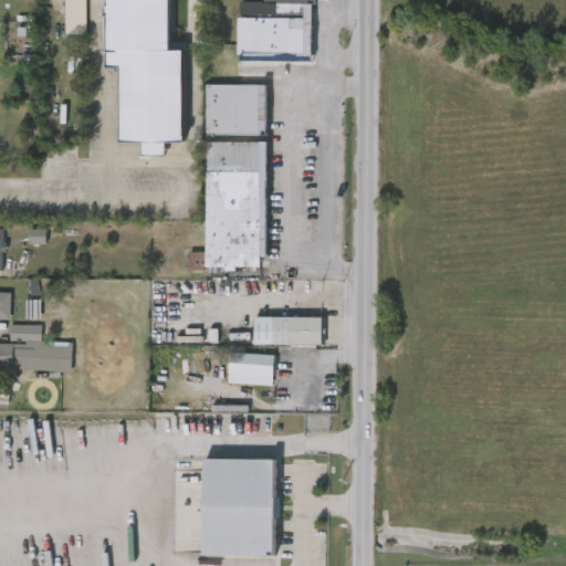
[(86,0),(86,35),(66,35),(66,0),(86,0)]
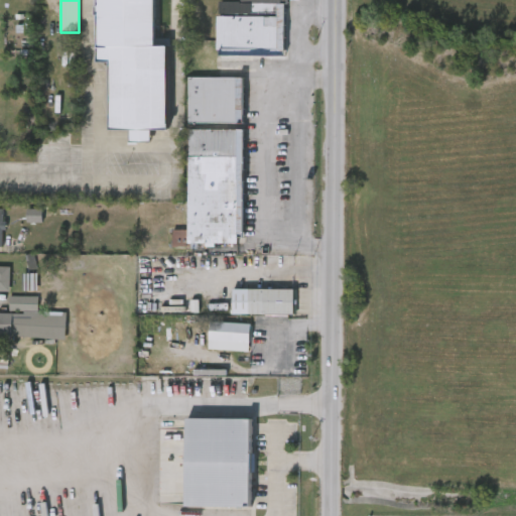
[(168,132),(150,132),(150,142),(129,142),(130,132),(111,132),(111,65),(98,65),(98,7),(93,7),(93,0),(156,0),(156,48),(168,48),(168,132)]
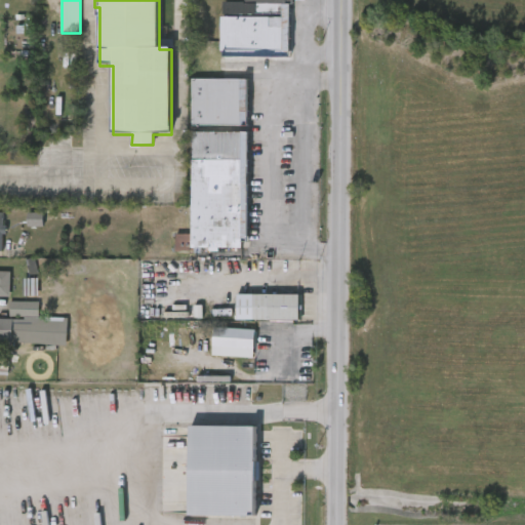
[(293,0),(293,5),(290,5),(290,16),(223,15),(223,3),(245,4),(245,0),(293,0)]
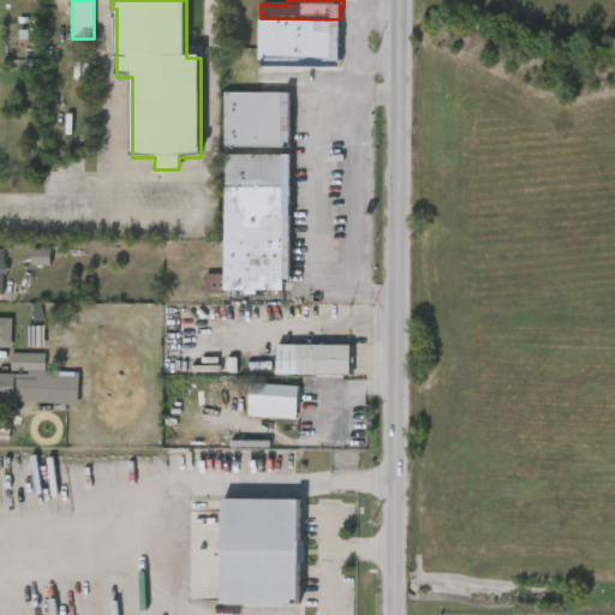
[(340,19),(340,69),(257,67),(258,18),(261,18),(340,19)]
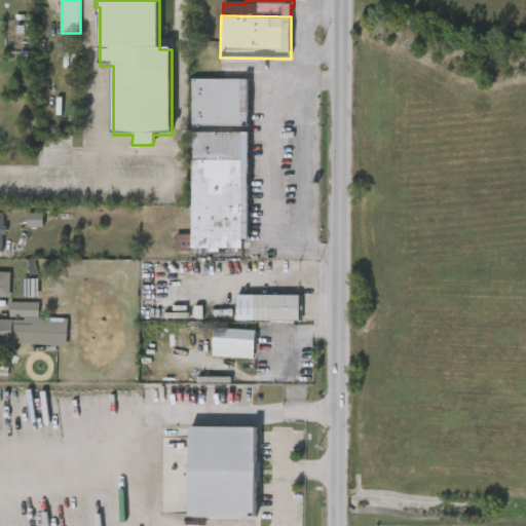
[(248,79),(192,79),(191,125),(248,126),(248,79)]
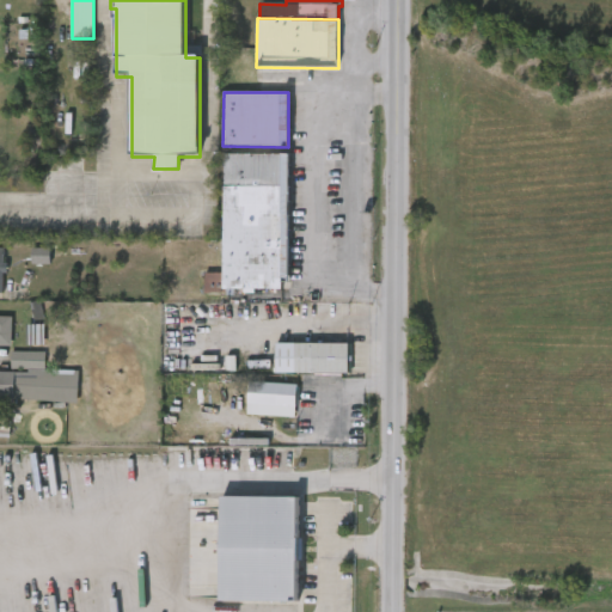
[(282,155),(288,155),(287,285),(281,283),(281,289),(221,289),(221,293),(204,293),(204,273),(221,274),(222,154),(282,155)]
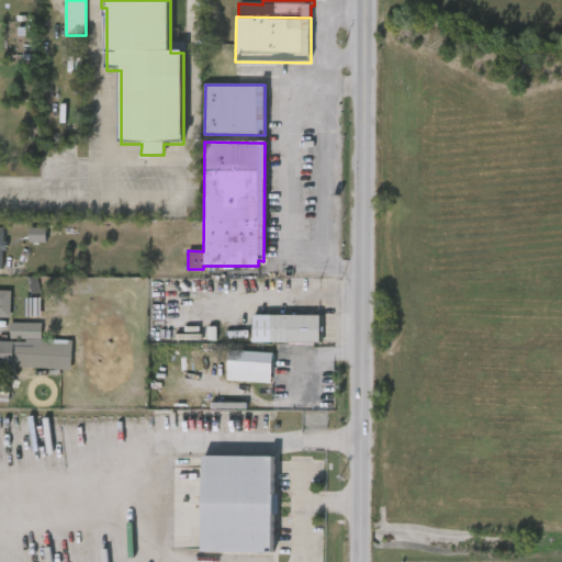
[(29,243),(46,243),(46,227),(29,227),(29,243)]
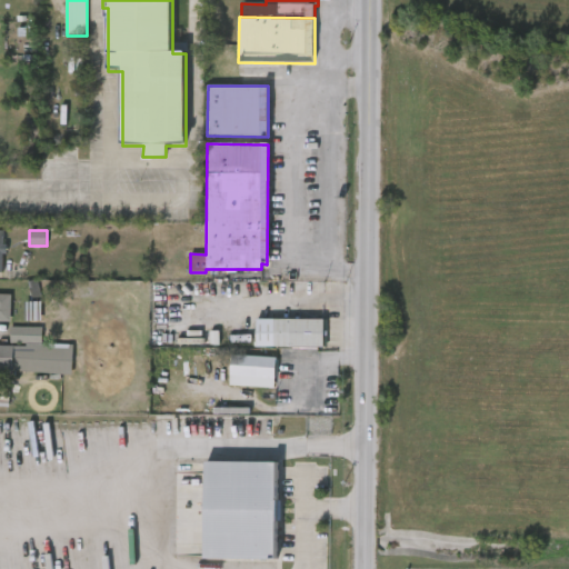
[(0,293),(10,293),(10,320),(0,320),(0,293)]
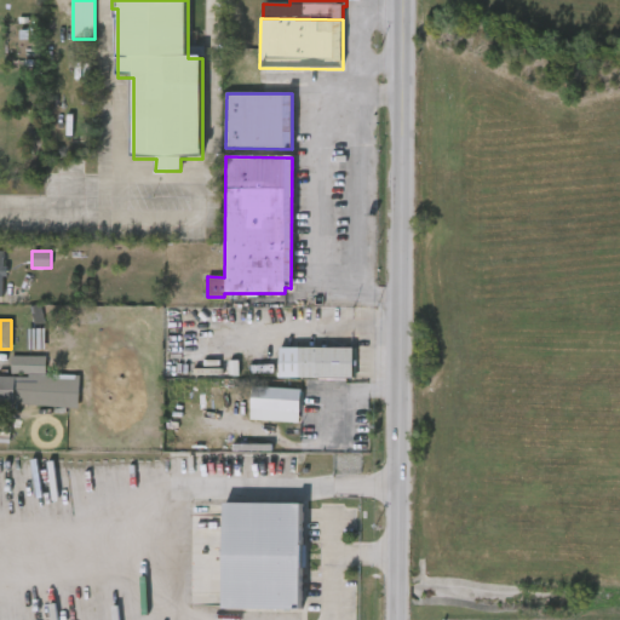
[(277,379),(277,349),(351,349),(351,379),(277,379)]
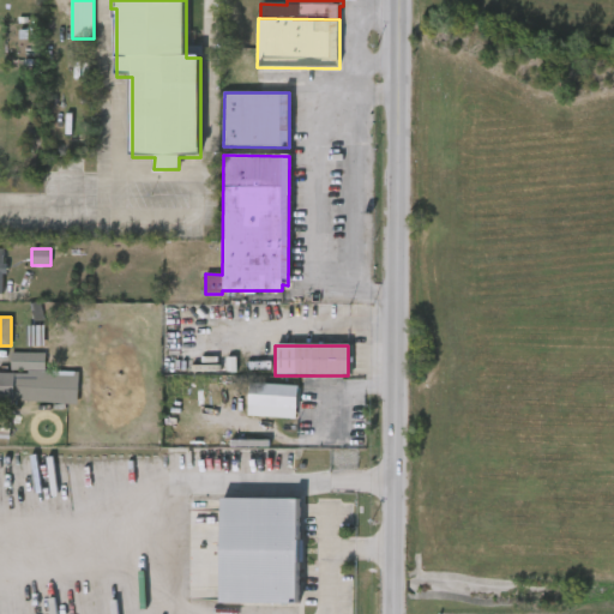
[(76,404),(2,399),(4,396),(0,395),(0,372),(10,372),(10,350),(47,350),(46,371),(77,371),(76,404)]
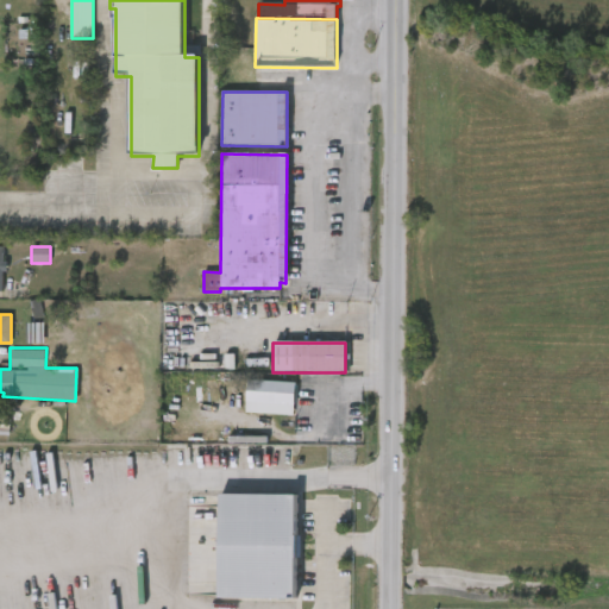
[(294,383),(294,406),(245,403),(246,381),(294,383)]
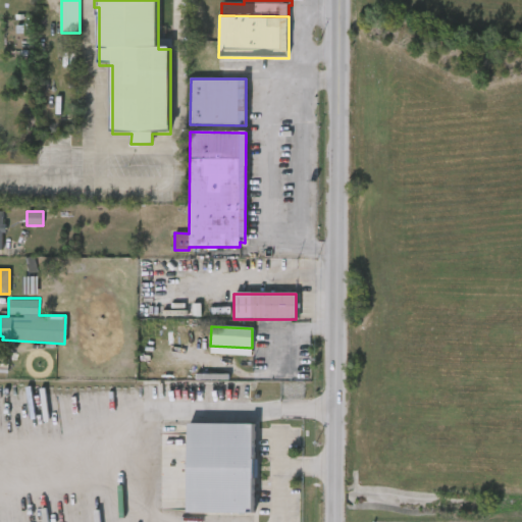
[(255,514),(255,477),(256,477),(256,424),(190,423),(189,513),(255,514)]
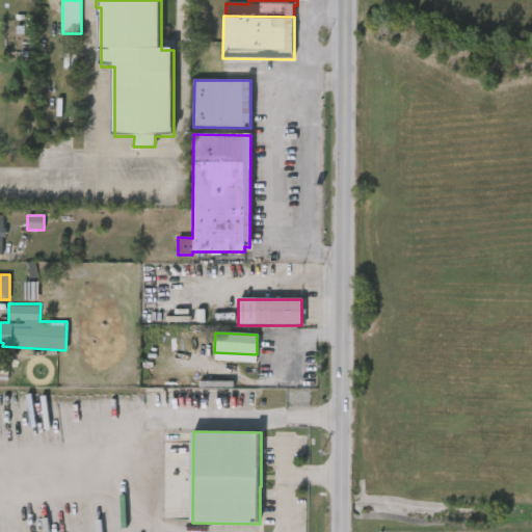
All buildings are outlined.
